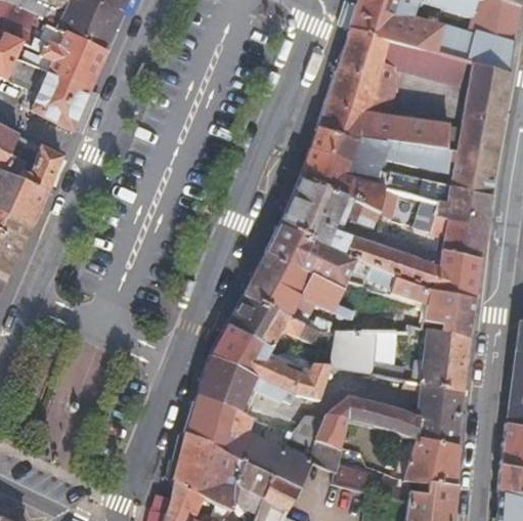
[(0,0),(0,40),(5,31),(26,40),(32,42),(38,45),(41,39),(63,52),(72,34),(107,49),(123,10),(97,0),(69,0),(61,14),(46,16),(7,0),(0,0)]
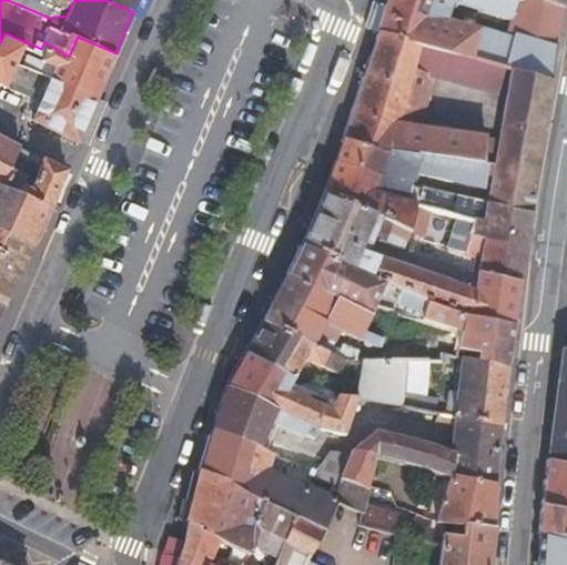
[(8,0),(50,18),(67,16),(74,0),(105,0),(133,11),(138,0),(8,0)]
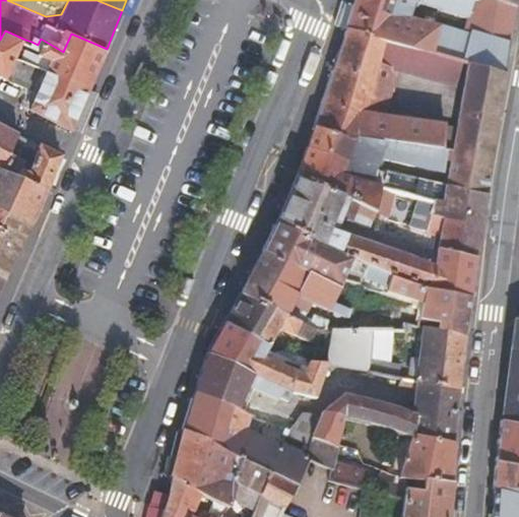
[(518,3),(509,0),(354,0),(347,26),(387,37),(463,58),(468,59),(507,70),(511,40),(517,8),(518,3)]
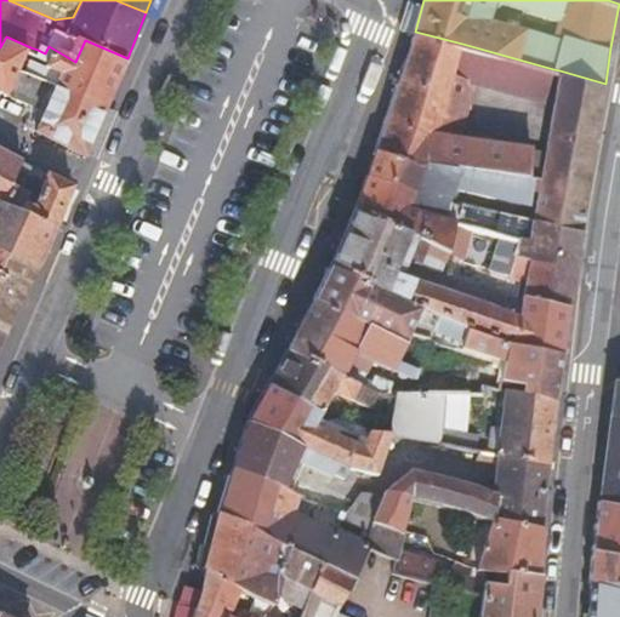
[(596,142),(606,84),(559,70),(546,150),(461,138),(476,84),(454,78),(462,44),(415,32),(377,148),(425,165),(426,160),(541,178),(589,192),(596,142)]
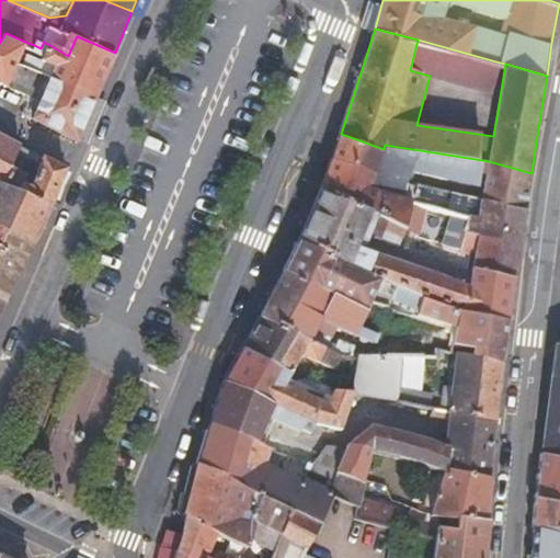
[(78,138),(115,53),(77,36),(68,56),(44,42),(41,48),(34,45),(32,49),(43,54),(42,57),(26,52),(23,64),(19,63),(27,43),(6,33),(0,43),(0,79),(9,83),(40,99),(32,116),(78,138)]
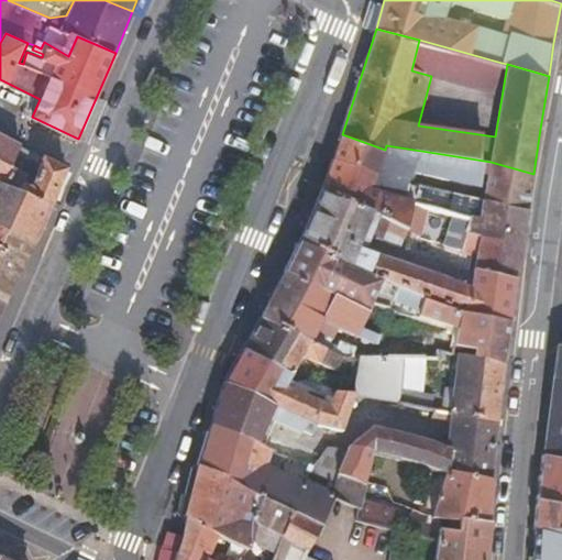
[(431,76),(495,92),(502,63),(419,40),(411,70),(431,76)]
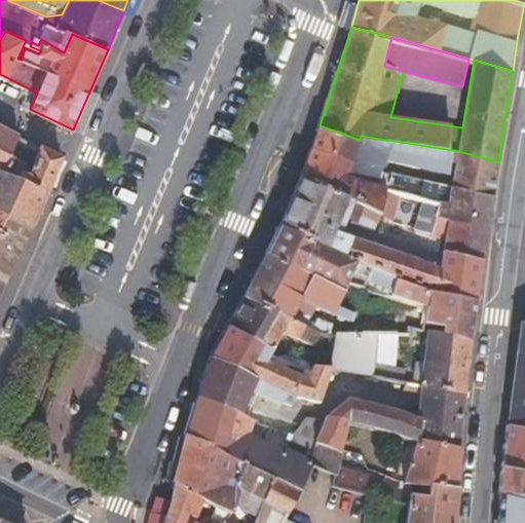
[(0,171),(7,174),(13,158),(23,135),(1,126),(0,125),(0,171)]
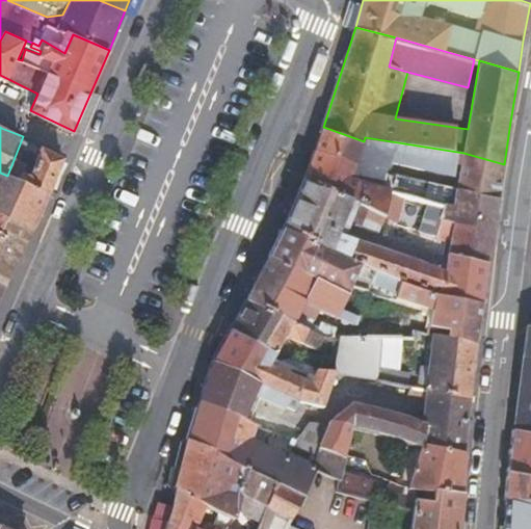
[(364,141),(323,127),(318,141),(315,149),(387,169),(390,160),(454,174),(456,160),(462,161),(458,185),(499,197),(501,185),(504,164),(463,153),(365,137),(364,141)]
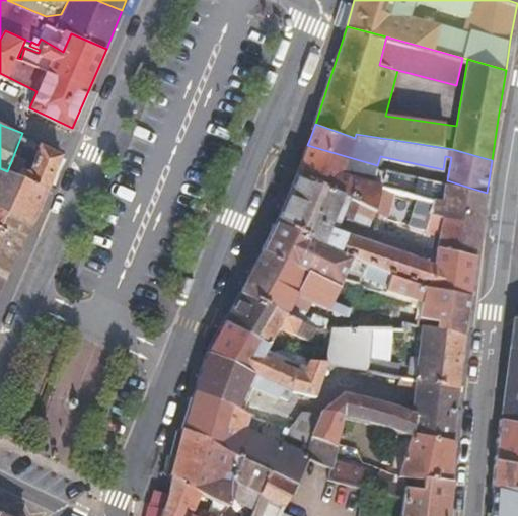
[(30,163),(40,143),(22,133),(13,156),(30,163)]
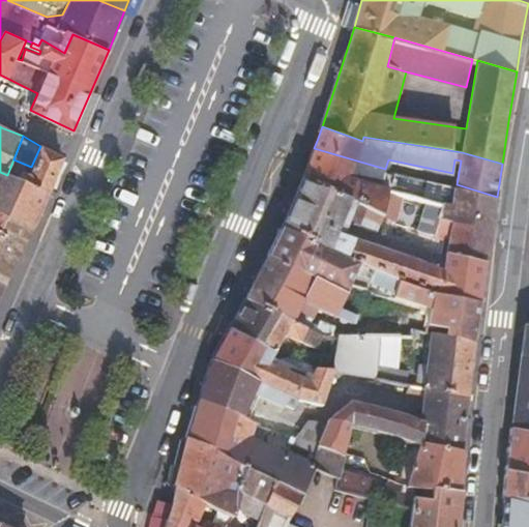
[(0,195),(39,212),(62,157),(40,146),(31,167),(13,159),(7,175),(0,172),(0,195)]
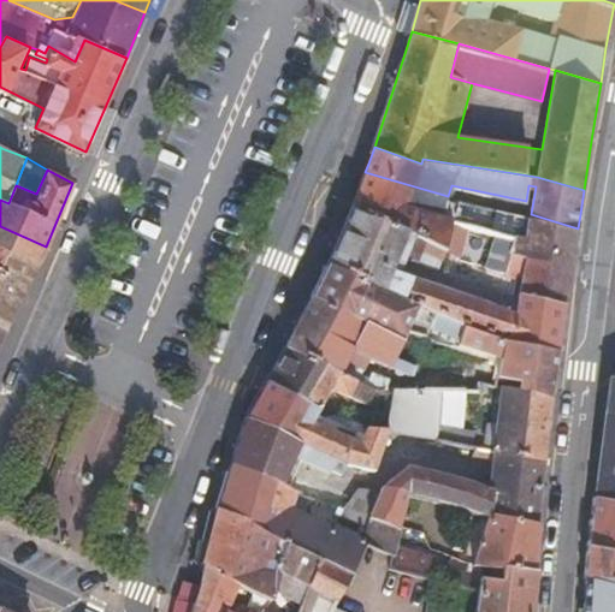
[(448,196),(365,172),(354,202),(445,248),(453,219),(441,214),(448,196)]
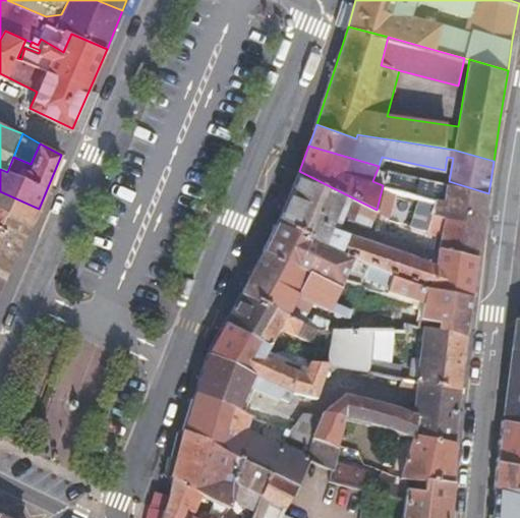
[(371,227),(377,210),(299,171),(291,190),(277,222),(376,267),(409,280),(426,285),(432,286),(473,294),(478,254),(439,245),(436,262),(331,226),(336,213),(371,227)]
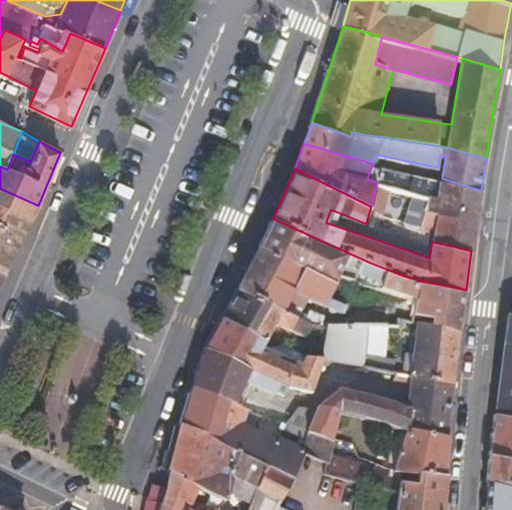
[(472,250),(481,190),(442,178),(439,198),(429,195),(424,208),(438,212),(432,241),(471,250),(472,250)]
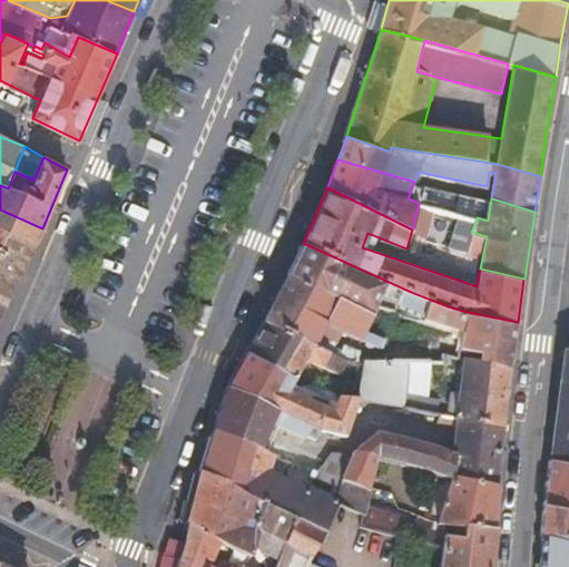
[(412,230),(424,232),(431,206),(419,203),(412,230)]
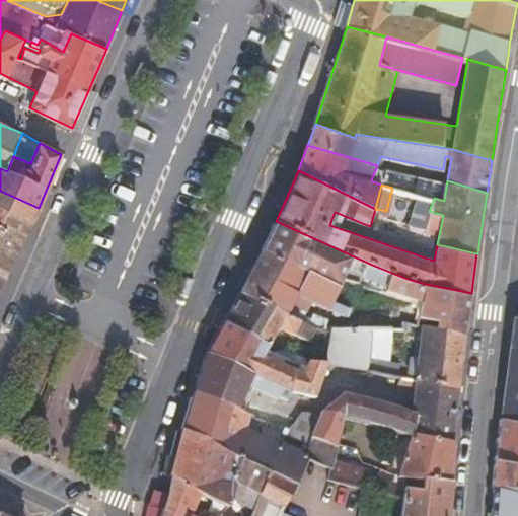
[(0,208),(31,222),(35,214),(39,208),(0,191),(0,208)]
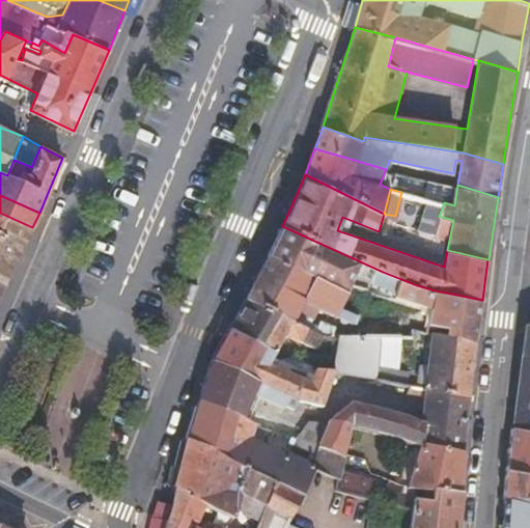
[(444,202),(427,198),(419,227),(436,232),(436,237),(445,239),(443,249),(447,250),(453,220),(439,216),(444,202)]
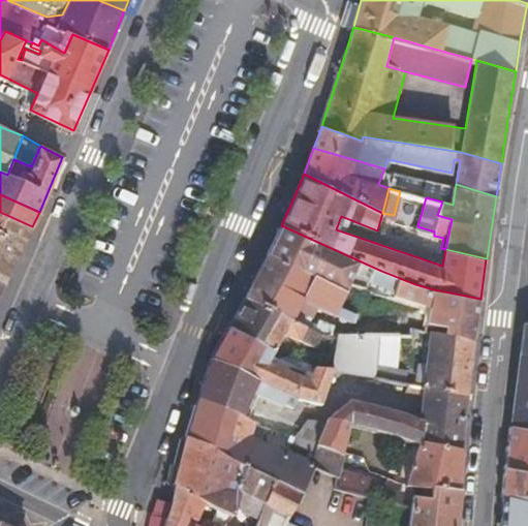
[(0,212),(0,253),(14,261),(32,226),(0,212)]
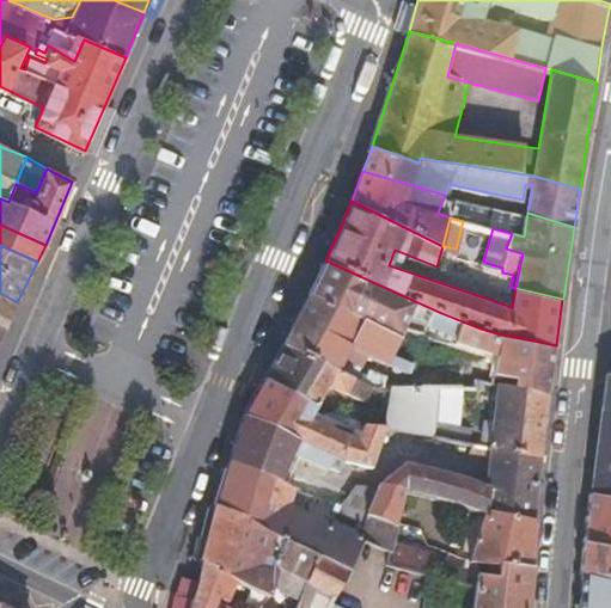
[(441,313),(325,260),(310,294),(398,338),(402,330),(428,336),(433,336),(441,313)]
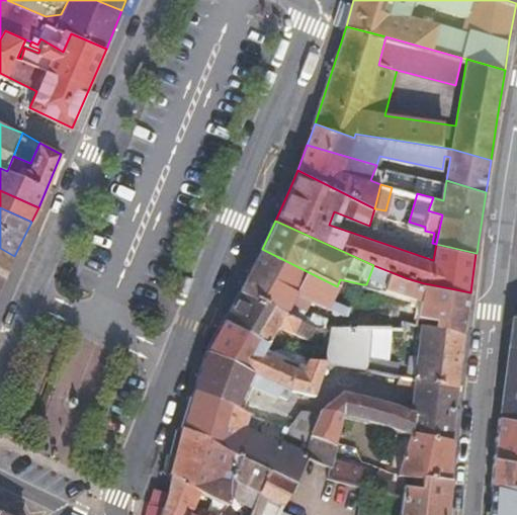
[(0,248),(0,285),(14,256),(0,248)]
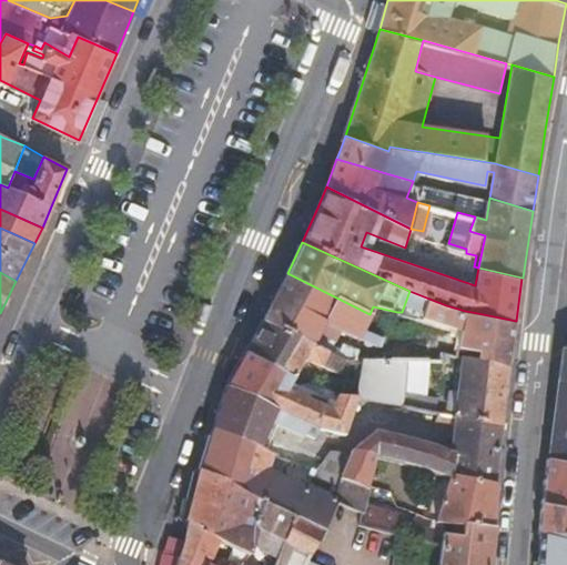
[(363,331),(370,314),(287,273),(279,291),(275,295),(341,328),(361,336),(363,331)]
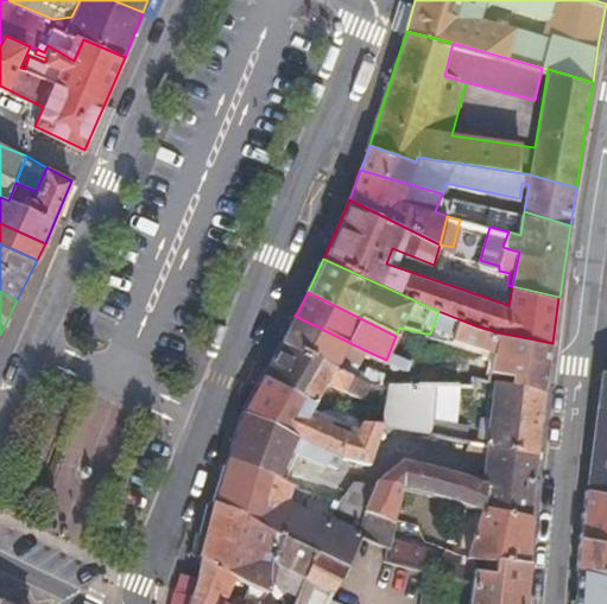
[(373,382),(381,383),(386,372),(367,364),(364,370),(359,368),(365,350),(295,316),(283,339),(372,381),(373,382)]
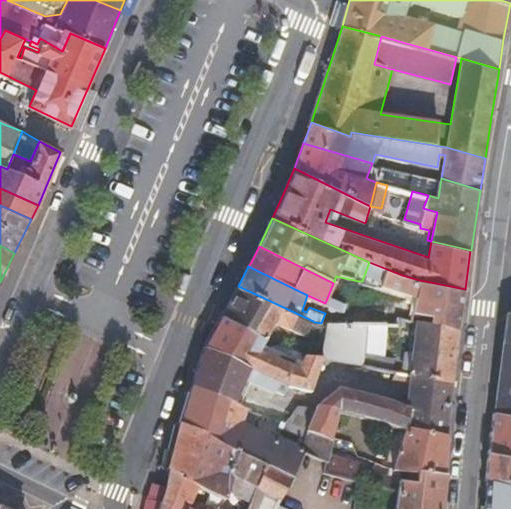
[(419,280),(402,275),(398,291),(416,297),(413,313),(431,316),(430,322),(460,328),(460,323),(465,289),(425,281),(419,280)]
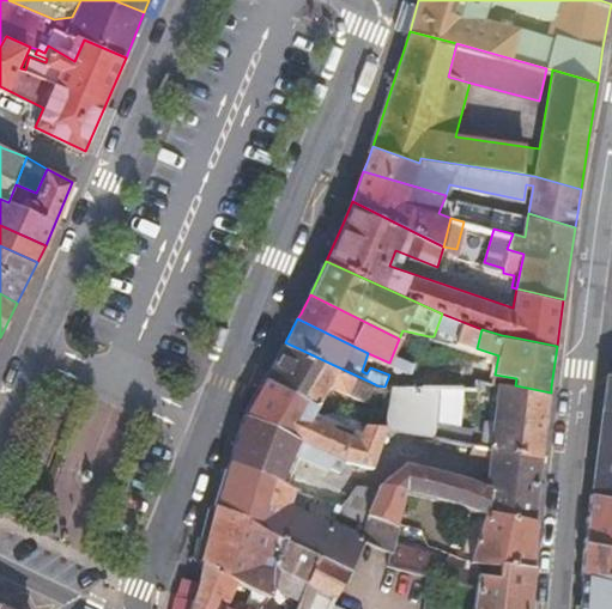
[(434,336),(429,336),(426,342),(447,347),(446,364),(465,366),(466,364),(495,375),(498,355),(477,348),(446,339),(434,336)]
